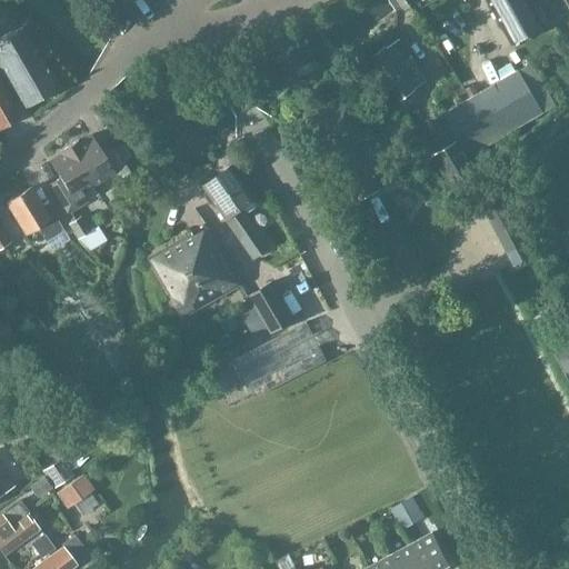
[(545,27),(529,0),(487,0),(512,45),(545,27)]
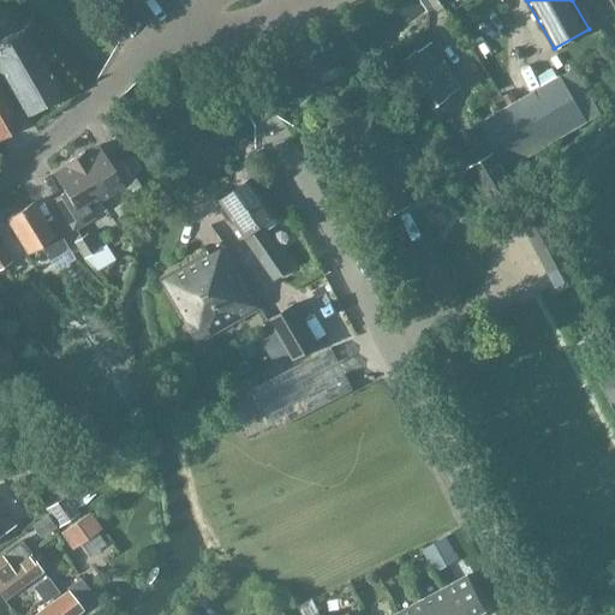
[(61,95),(25,30),(0,45),(0,73),(24,115),(61,95)]
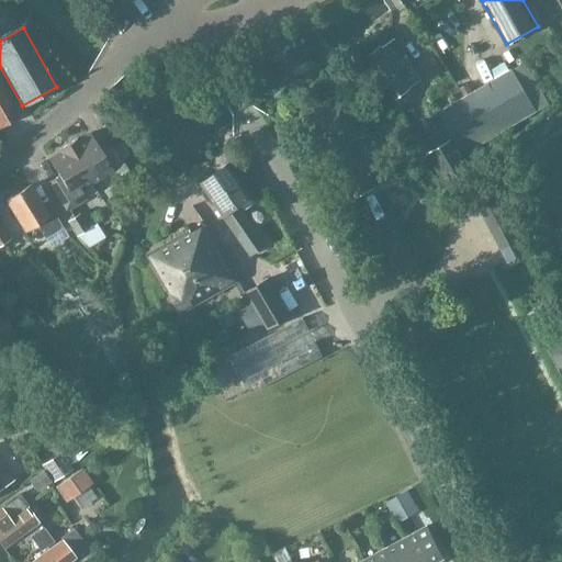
[(422,80),(393,38),(364,59),(392,101),(422,80)]
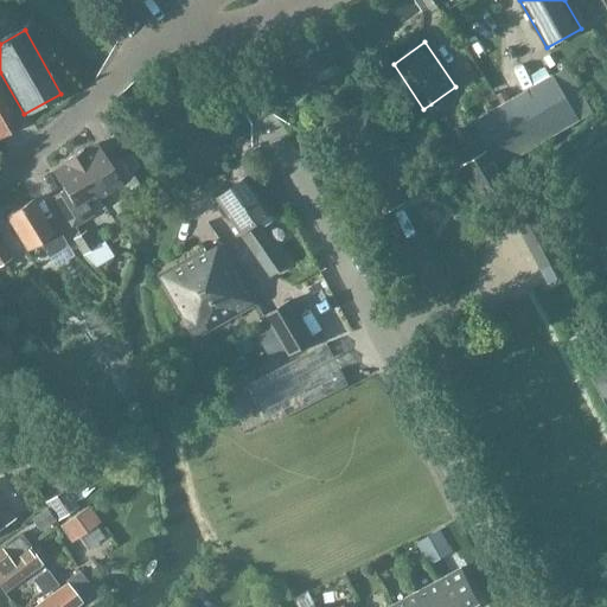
[(500,166),(555,134),(579,120),(553,76),(474,122),(490,148),(500,166)]
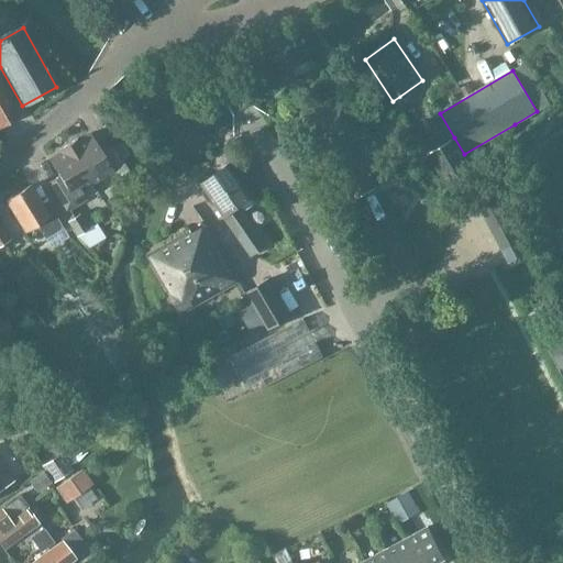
[(0,123),(17,114),(0,85),(0,123)]
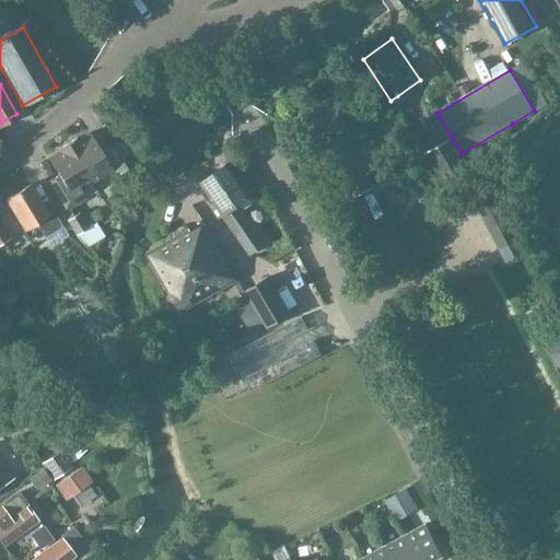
[(314,129),(350,198),(374,186),(361,162),(357,164),(347,147),(369,135),(366,131),(376,126),(371,117),(362,121),(345,90),(321,103),(322,105),(308,113),(316,128),(314,129)]
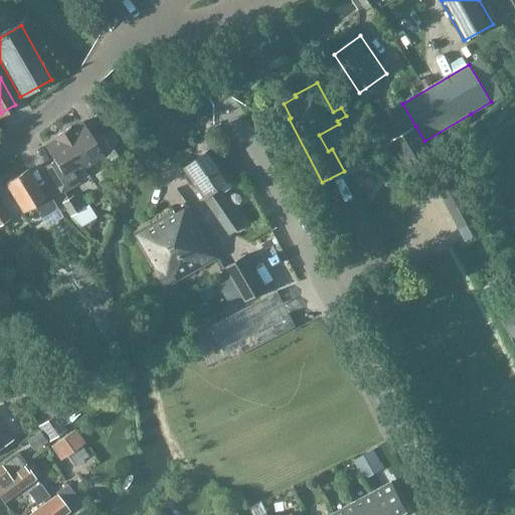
[(69,127),(61,132),(83,167),(103,156),(108,164),(119,157),(111,145),(117,142),(111,131),(94,142),(82,123),(71,129),(69,127)]
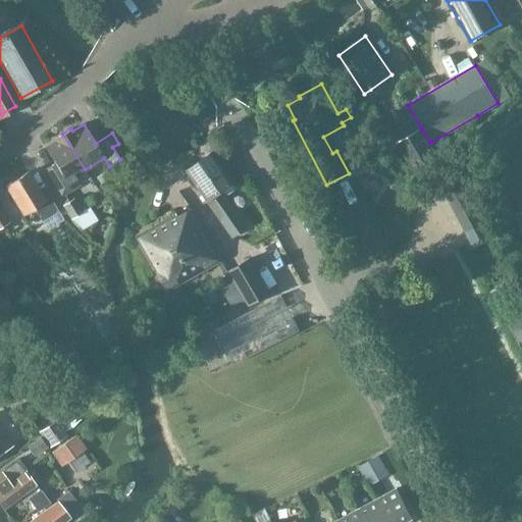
[(421,127),(397,143),(415,174),(439,160),(430,143),(421,127)]
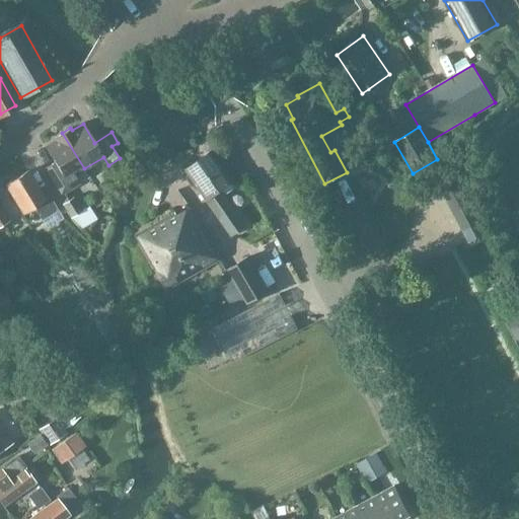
[(74,175),(84,168),(62,133),(53,138),(55,141),(45,147),(56,166),(46,172),(60,195),(79,183),(74,175)]
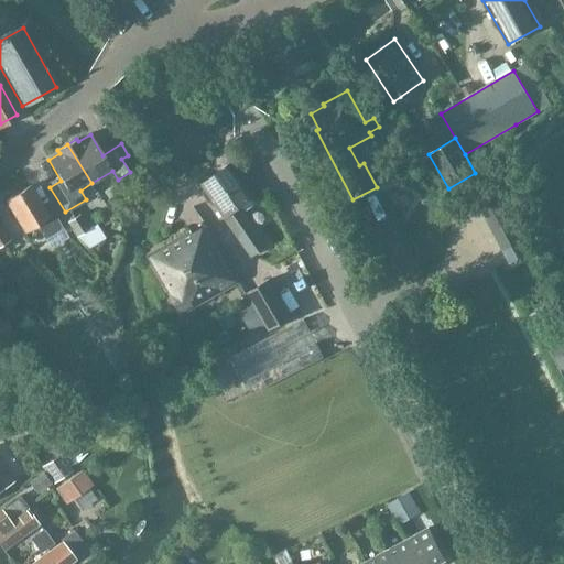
[(230,164),(202,185),(204,188),(203,194),(208,203),(215,204),(232,229),(251,257),(267,247),(239,207),(253,197),(230,164)]
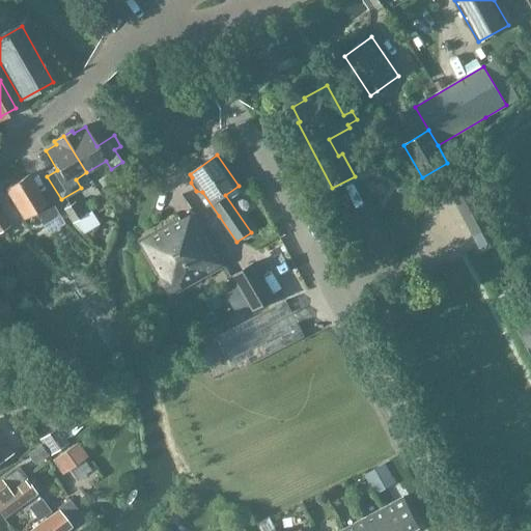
[(467,165),(444,177),(481,248),(504,236),(467,165)]
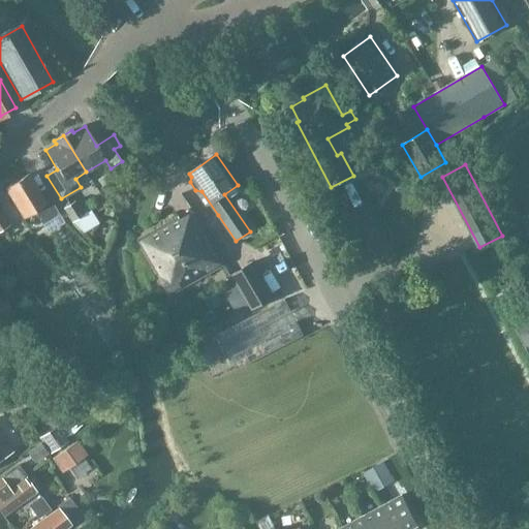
[(58,214),(49,198),(44,201),(27,175),(5,189),(22,216),(33,210),(42,224),(58,214)]
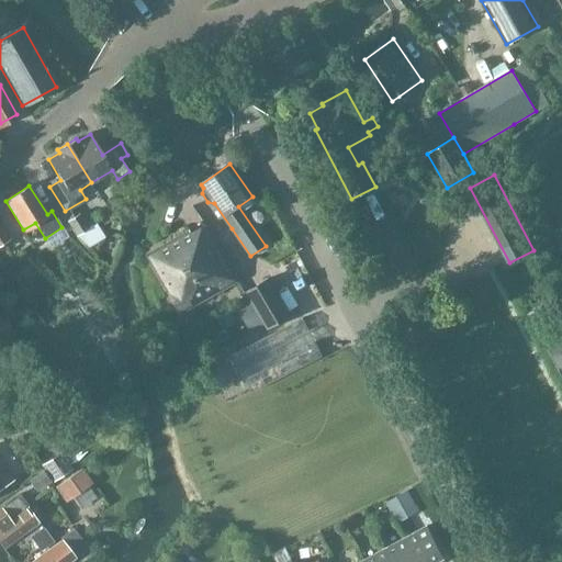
[(452,217),(468,209),(461,197),(446,204),(452,217)]
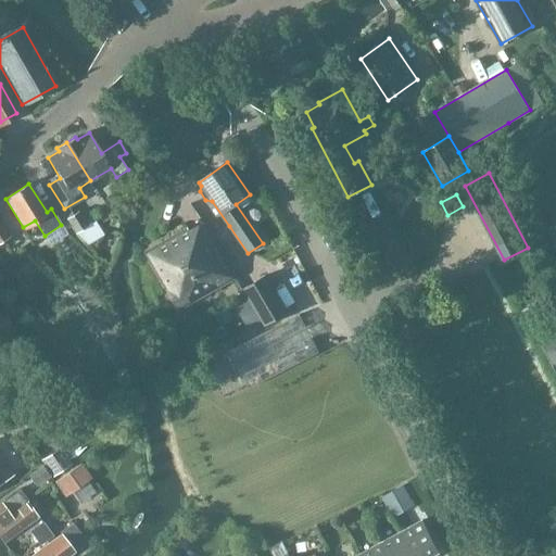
[(88,226),(78,211),(65,219),(75,235),(88,226)]
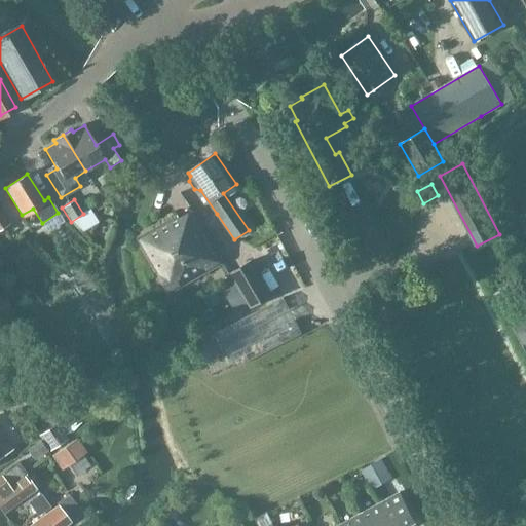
[(514,223),(525,214),(525,212),(521,204),(508,213),(514,223)]
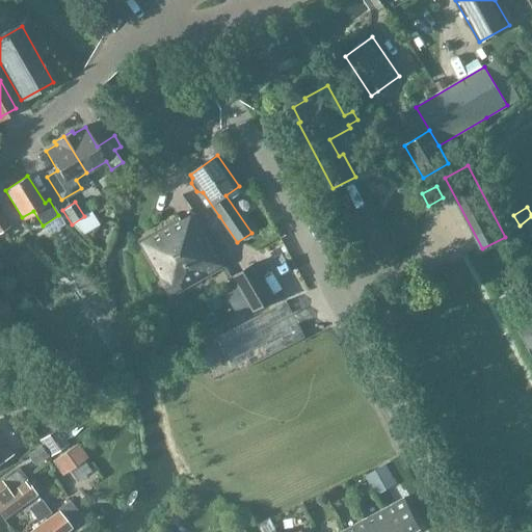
[(225,266),(193,210),(139,241),(169,297),(225,266)]
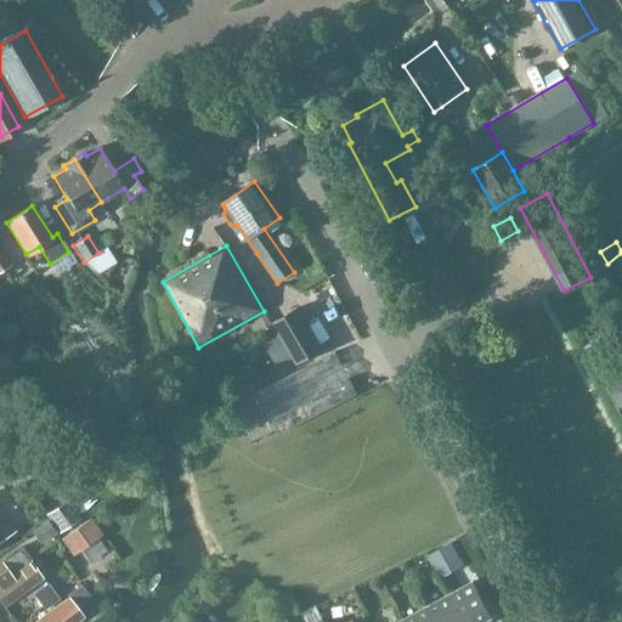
[(0,272),(11,266),(0,248),(0,272)]
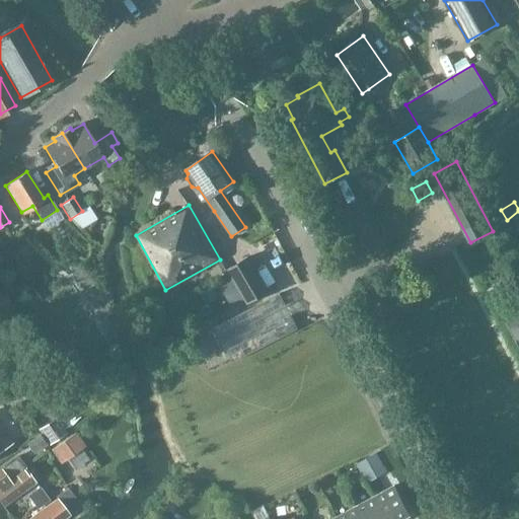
[(269,292),(250,255),(228,267),(246,303),(269,292)]
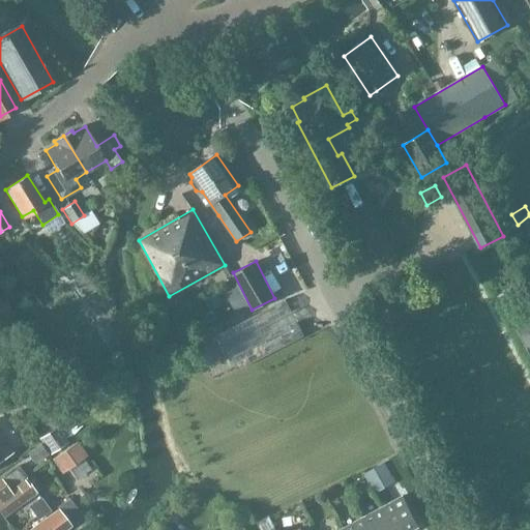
[(0,319),(12,314),(4,297),(0,298),(0,319)]
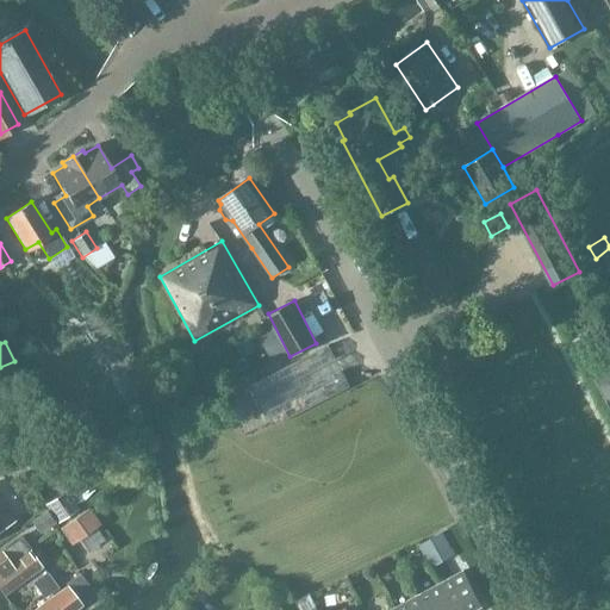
[(272,427),(350,387),(330,344),(249,386),(272,427)]
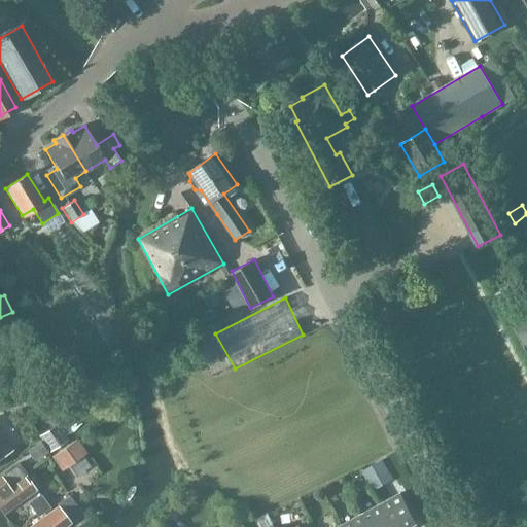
[(65,437),(56,425),(39,436),(49,450),(65,437)]
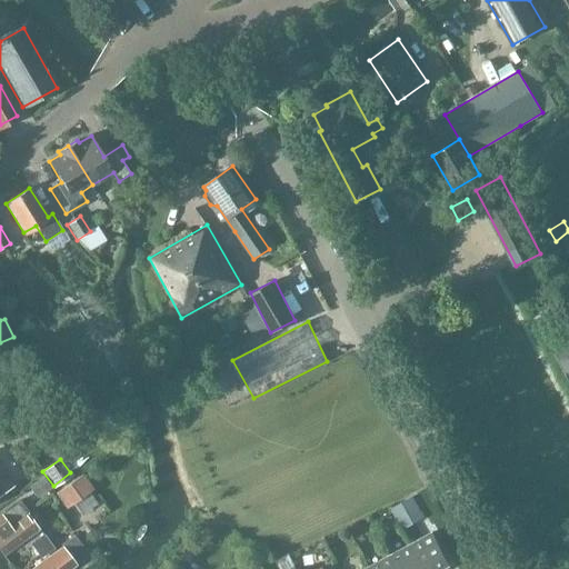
[(0,466),(0,496),(13,486),(0,466)]
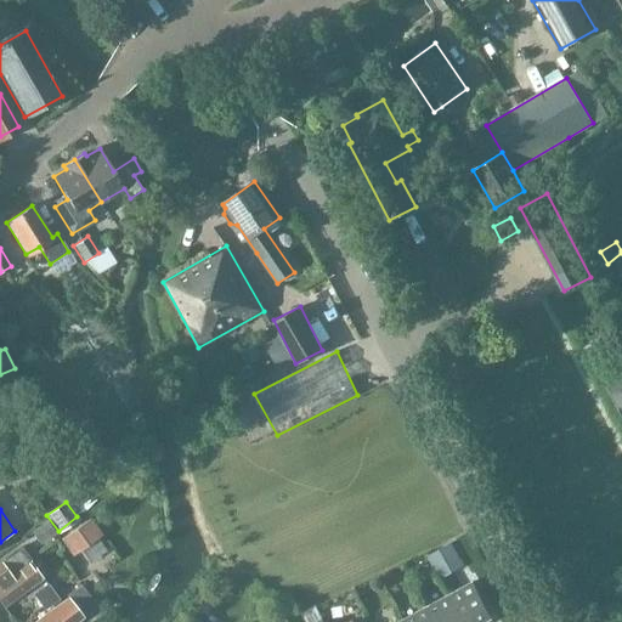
[(101,533),(91,519),(62,538),(73,553),(101,533)]
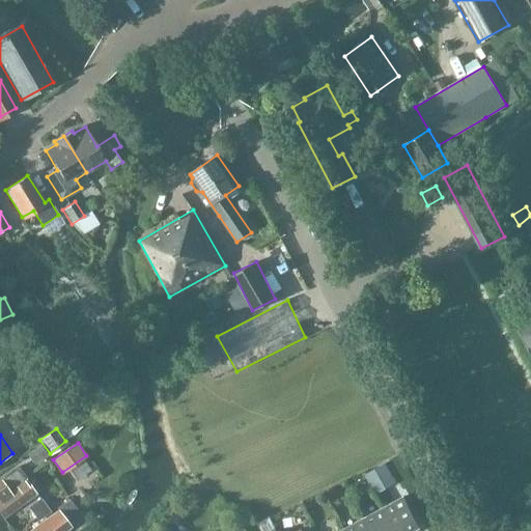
[(361,490),(381,483),(373,460),(353,467),(361,490)]
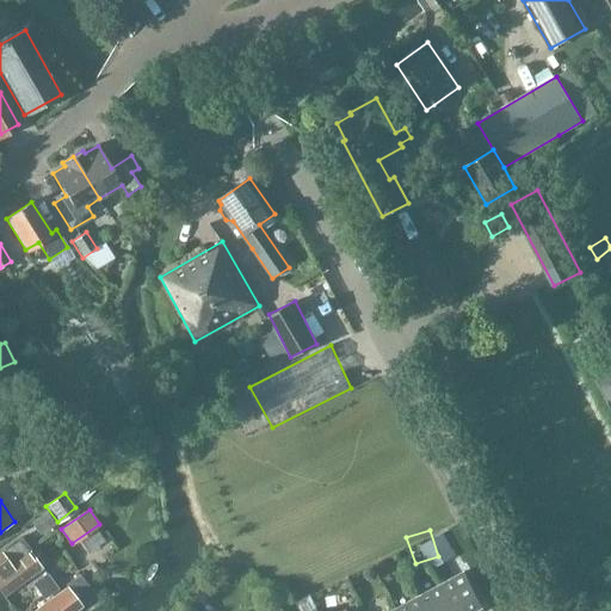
[(42,569),(20,538),(0,553),(0,590),(5,596),(42,569)]
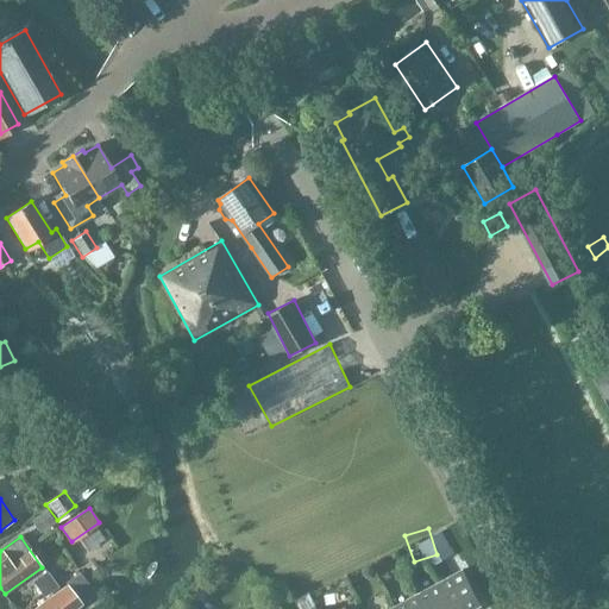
[(463,570),(440,583),(453,608),(471,608),(481,603),(463,570)]
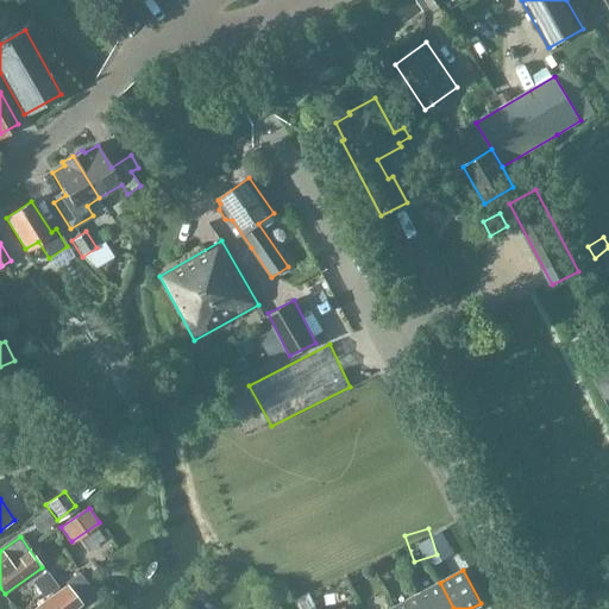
[(57,586),(46,572),(38,579),(49,592),(57,586)]
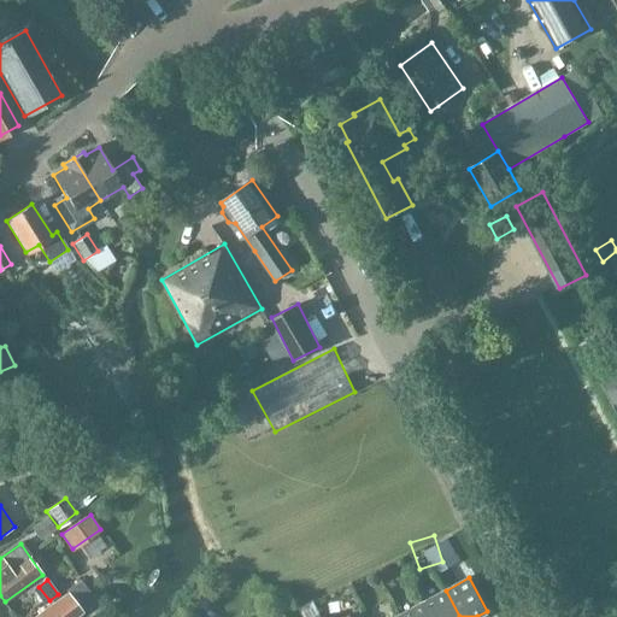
[(66,591),(69,594),(36,616),(76,616),(82,612),(78,606),(92,597),(81,581),(66,591)]
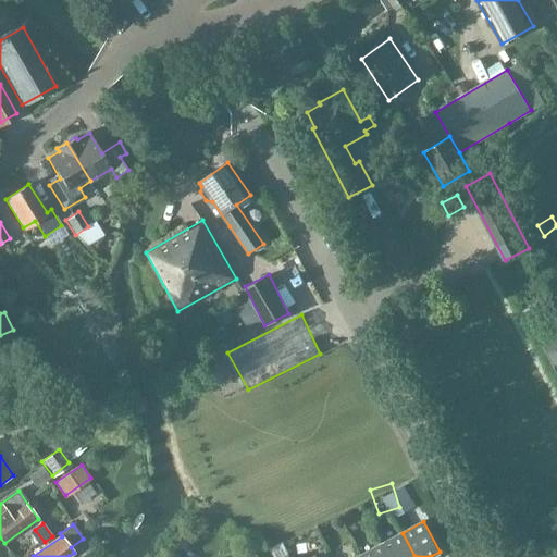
[(415,556),(403,533),(381,544),(387,556),(415,556)]
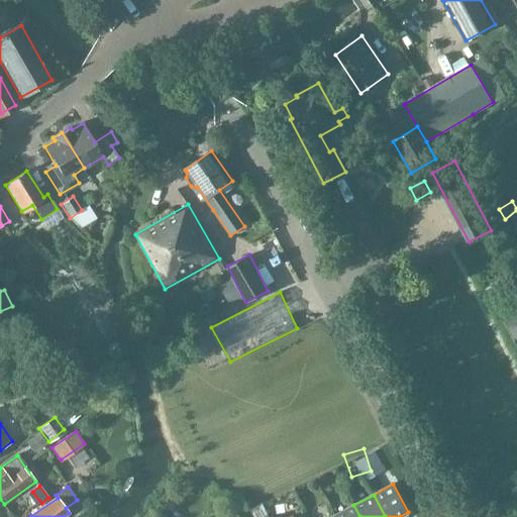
[(359,516),(353,505),(334,516),(359,516)]
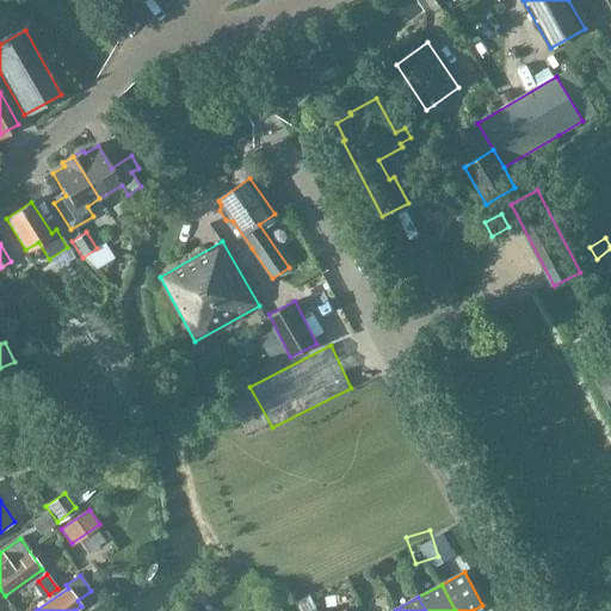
[(591,610),(584,600),(572,608),(573,610),(591,610)]
